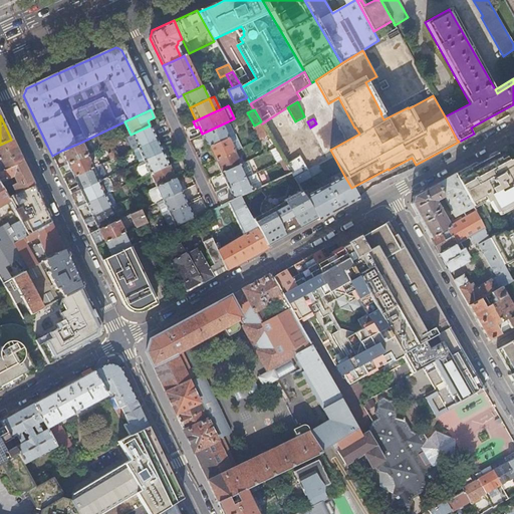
[(228,121),(202,134),(208,147),(228,138),(223,127),(229,124),(228,121)]
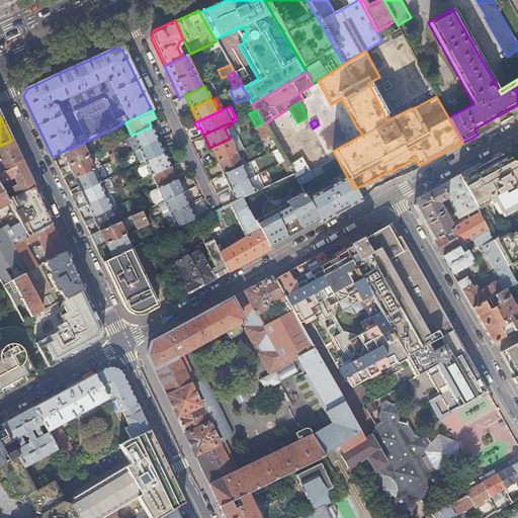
[(264,124),(263,122),(256,126),(263,139),(270,136),(264,124)]
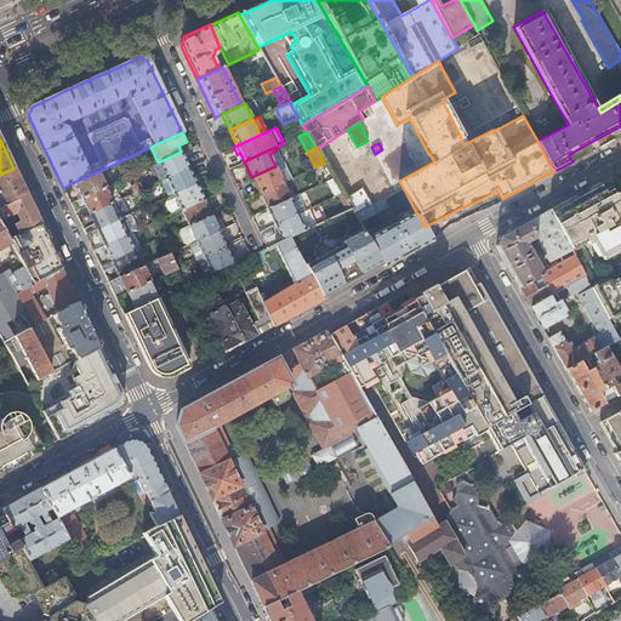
[(283,163),(277,151),(269,154),(275,166),(280,164),(283,163)]
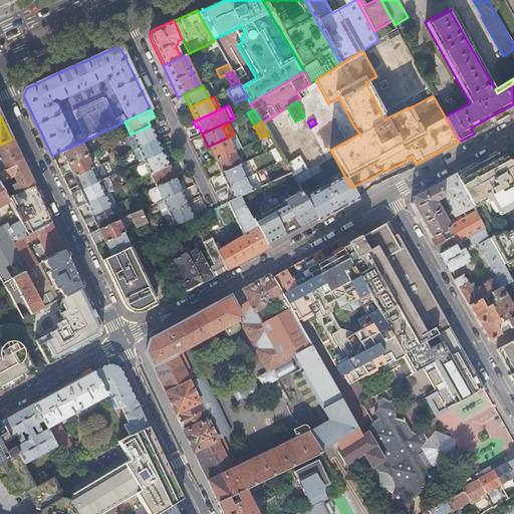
[(157,139),(150,125),(131,135),(138,148),(157,139)]
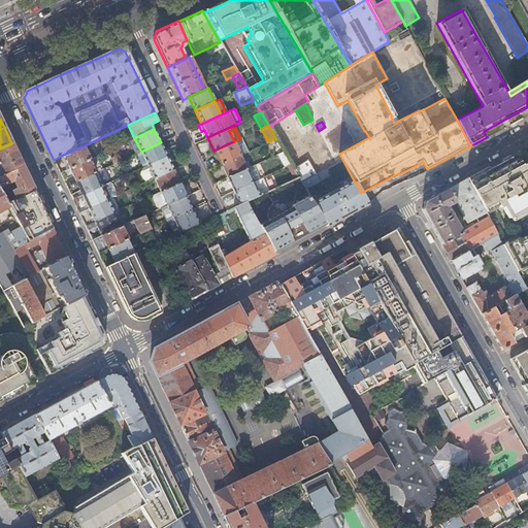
[(238,139),(234,141),(240,155),(245,153),(238,139)]
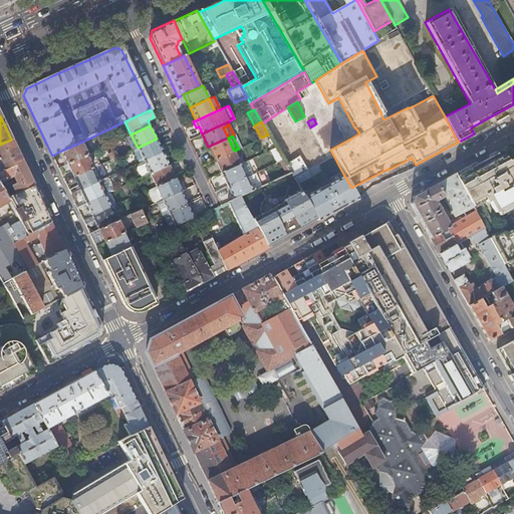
[(228,138),(208,147),(215,160),(234,151),(228,138)]
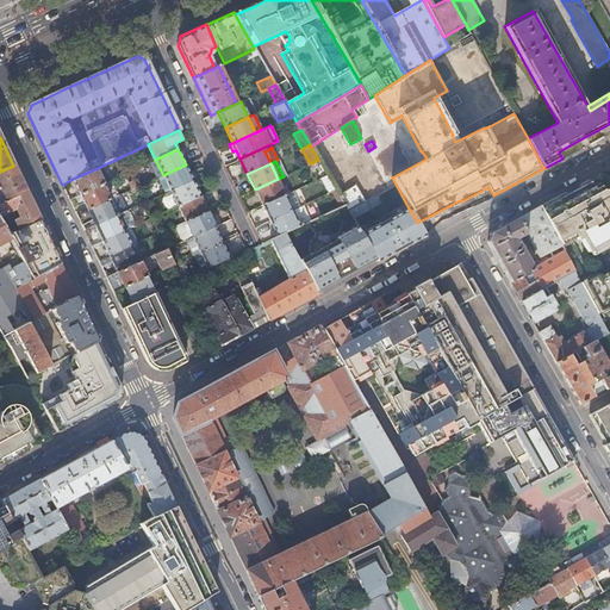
[(186,165),(163,175),(170,191),(193,180),(186,165)]
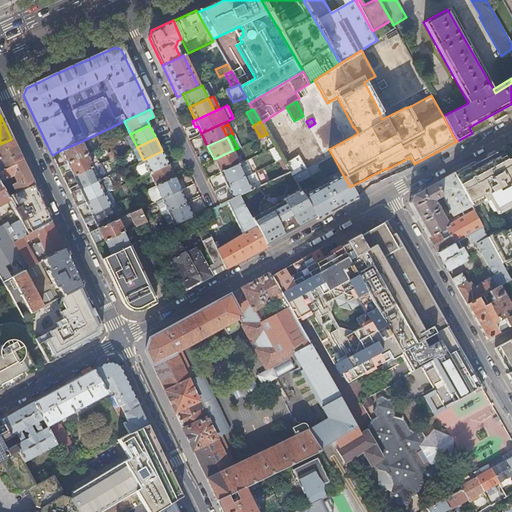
[(0,171),(22,161),(11,139),(0,144),(0,171)]
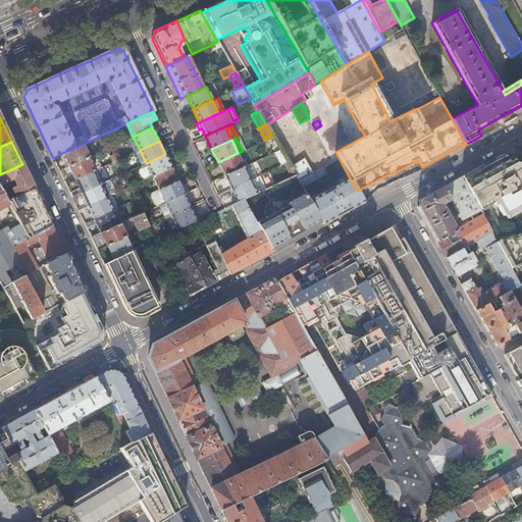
[(82,145),(62,153),(68,166),(88,157),(82,145)]
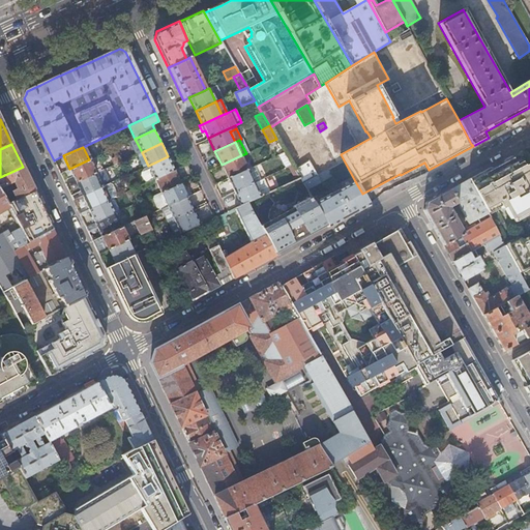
[(500,163),(501,165),(500,165),(491,170),(490,168),(487,167),(467,178),(468,180),(469,182),(483,209),(496,202),(500,209),(503,207),(509,219),(511,218),(529,207),(529,164),(523,152),(510,158),(510,157),(507,156),(500,160),(500,163)]
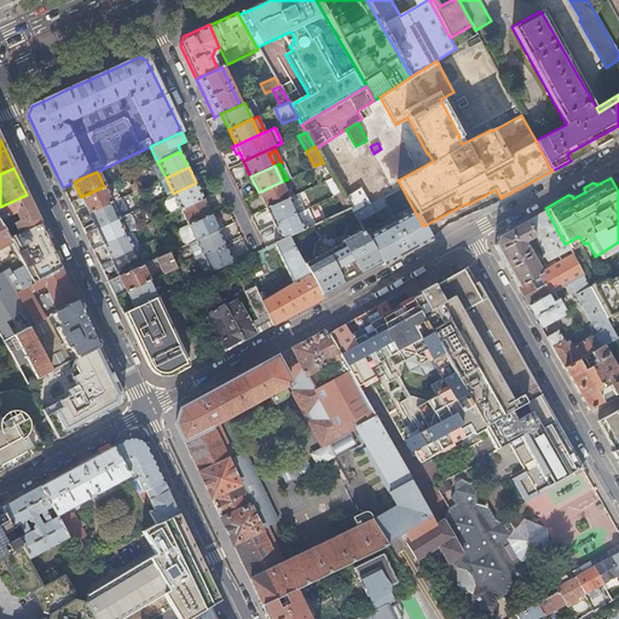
[(282,181),(259,192),(266,208),(289,197),(282,181)]
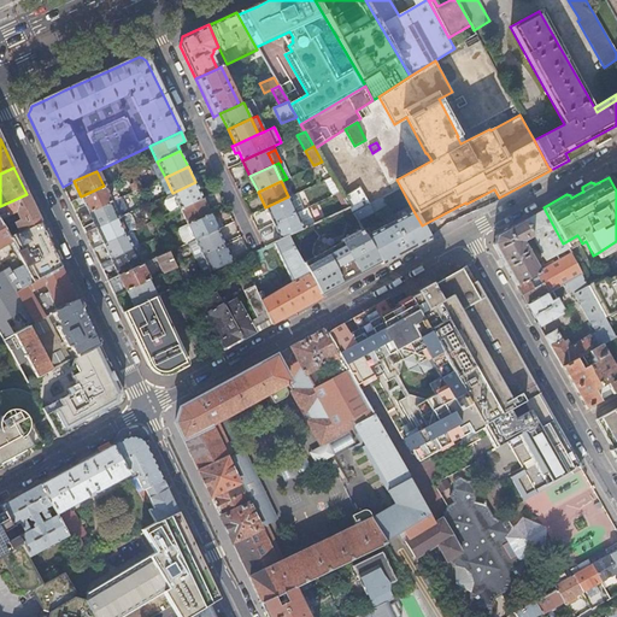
[(195,182),(172,193),(180,209),(203,198),(195,182)]
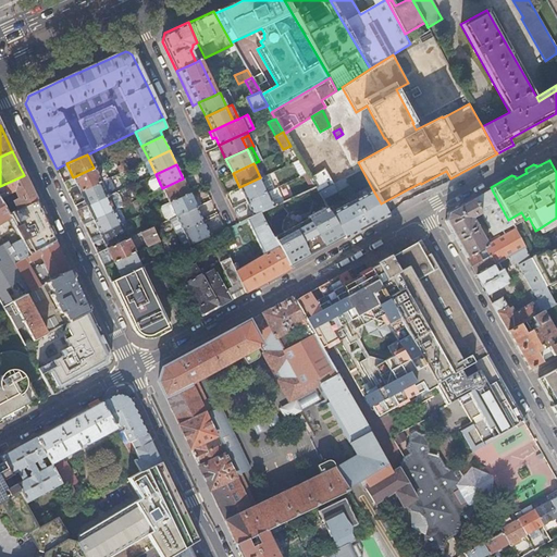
[(98,166),(94,168),(100,183),(104,181),(98,166)]
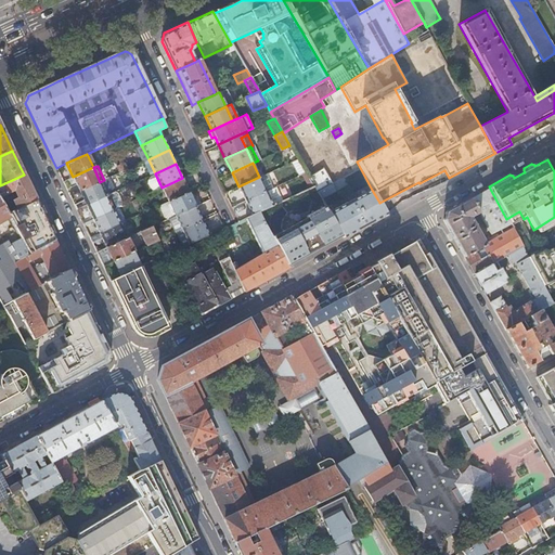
[(93,167),(73,177),(79,191),(100,182),(93,167)]
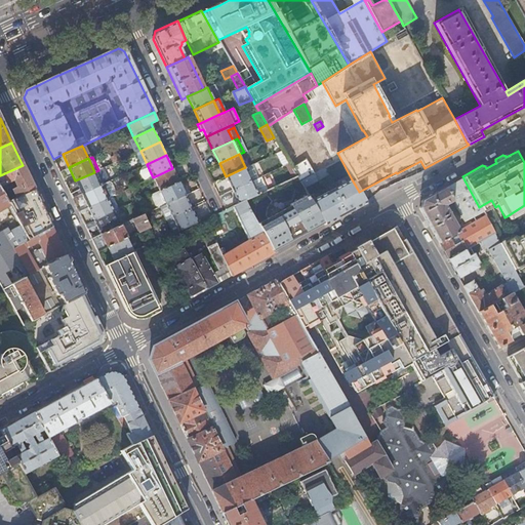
[(188,167),(186,162),(174,167),(176,172),(188,167)]
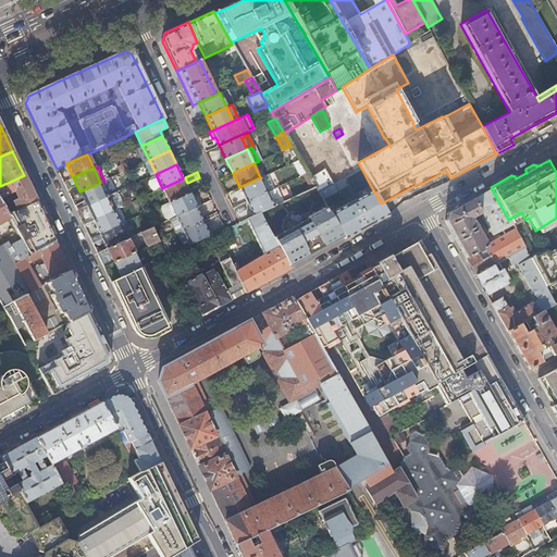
[(322,172),(310,178),(314,186),(319,193),(332,185),(333,185),(326,173),(322,172)]
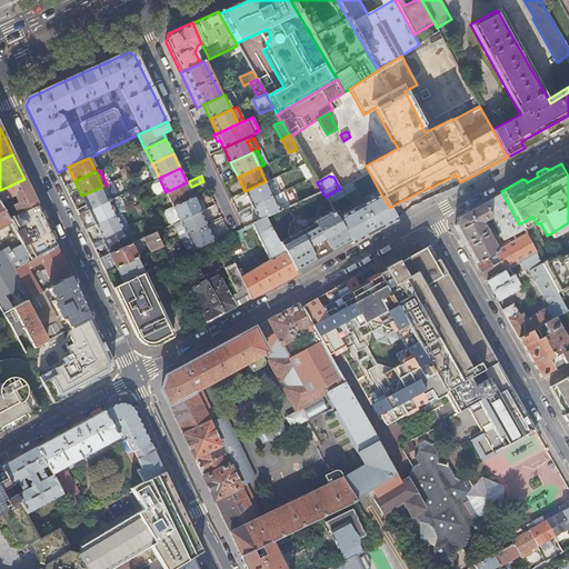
[(317,182),(313,177),(310,179),(318,192),(321,190),(317,182)]
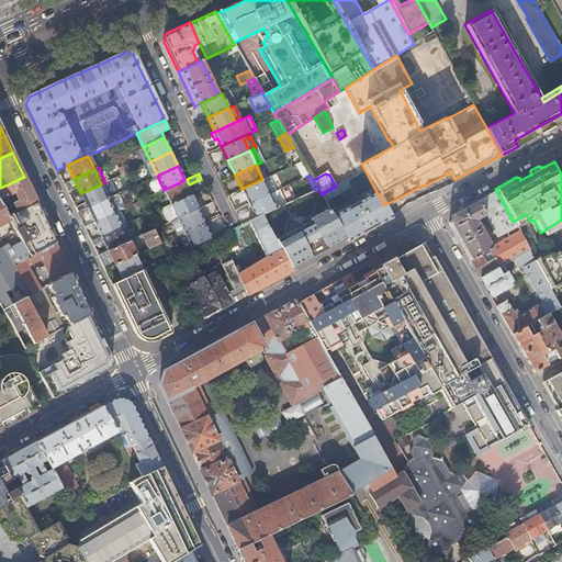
[(149,182),(149,184),(152,190),(154,191),(158,192),(159,192),(164,190),(157,176),(152,178),(149,182)]
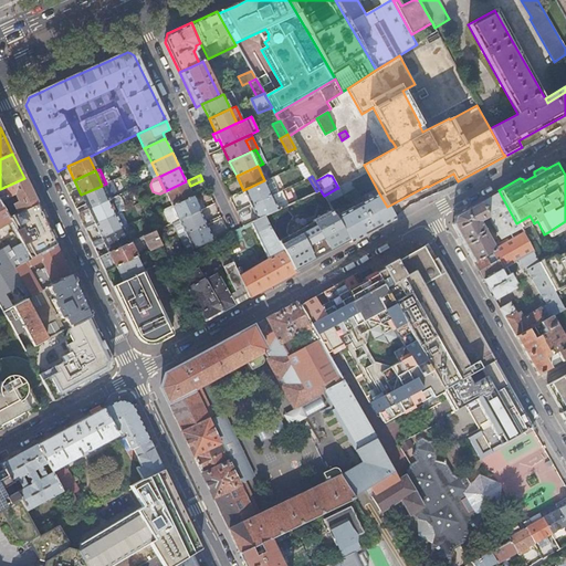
[(0,189),(0,200),(13,194),(17,201),(12,203),(17,212),(37,203),(30,190),(24,178),(0,189)]
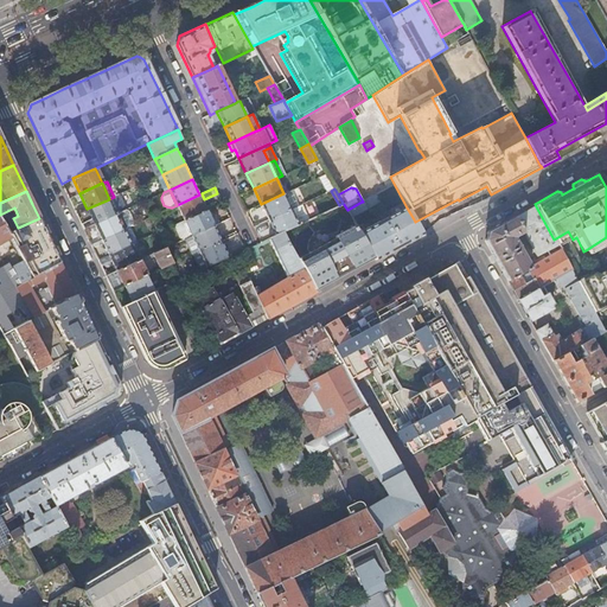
[(283,193),(261,204),(268,219),(291,209),(283,193)]
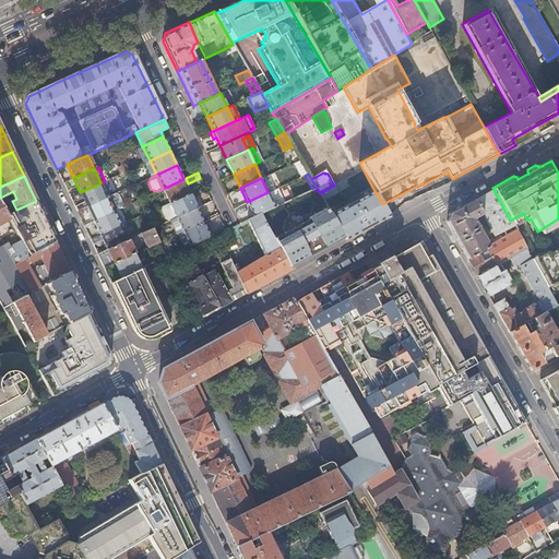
[(183,179),(163,189),(166,195),(169,203),(190,193),(183,179)]
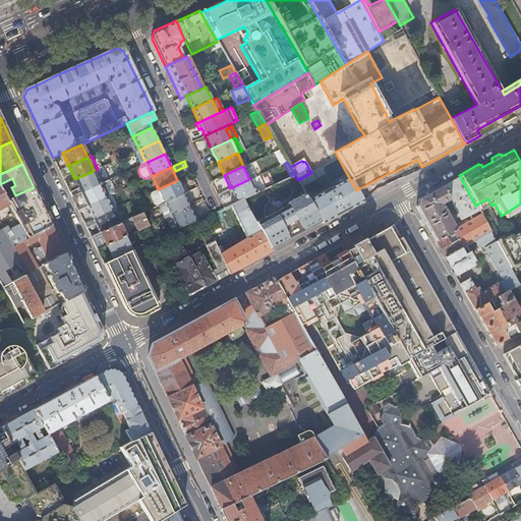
[(310,173),(298,180),(300,184),(301,186),(322,175),(327,183),(330,180),(323,167),(311,173),(310,173)]
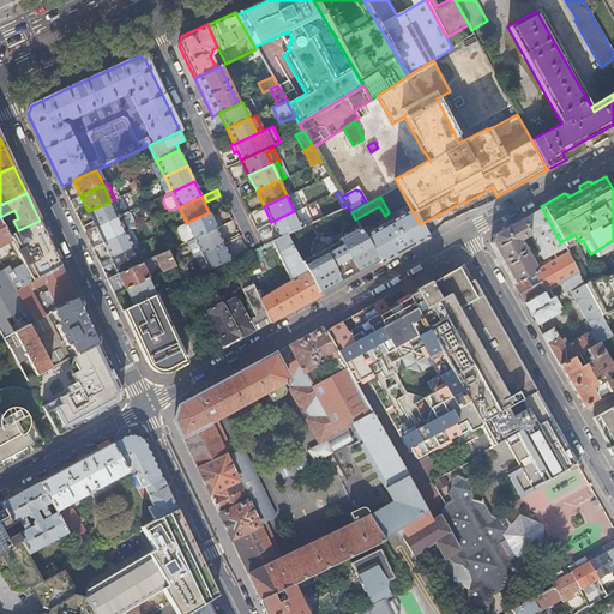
[(115,199),(110,202),(118,217),(124,214),(116,198),(115,199)]
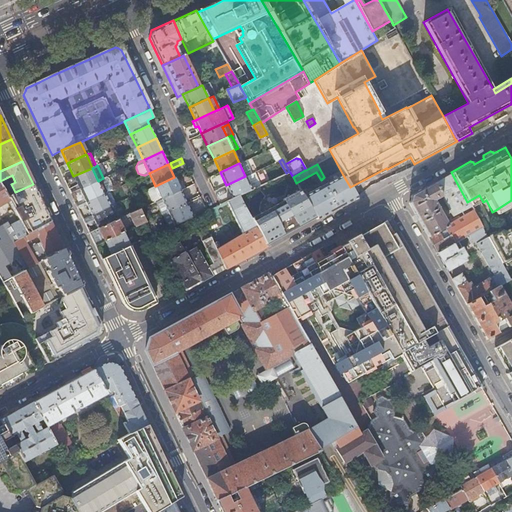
[(92,168),(73,176),(64,180),(67,187),(68,189),(77,185),(79,189),(98,181),(92,168)]
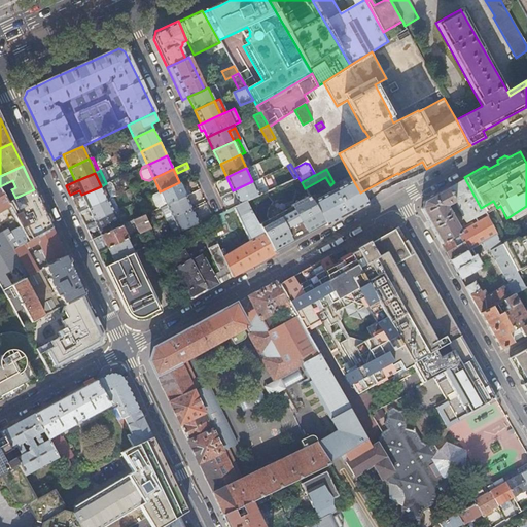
[(260,178),(252,181),(258,195),(267,190),(260,178)]
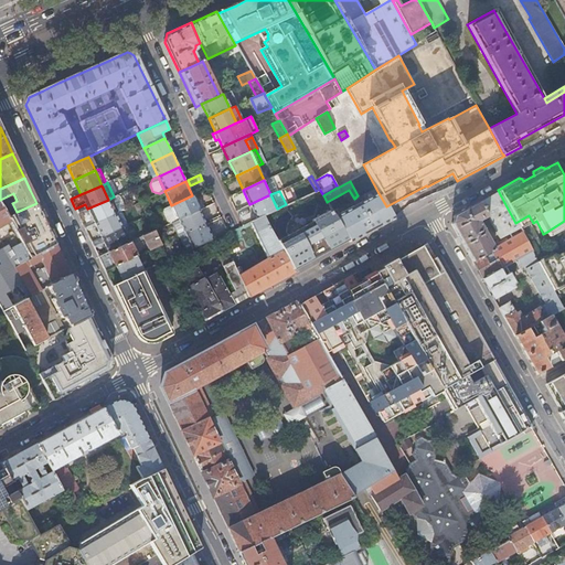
[(470,258),(482,279),(499,270),(504,267),(532,252),(521,233),(493,248),(478,221),(487,216),(499,240),(519,228),(515,223),(500,194),(499,192),(454,216),(451,225),(470,258)]
